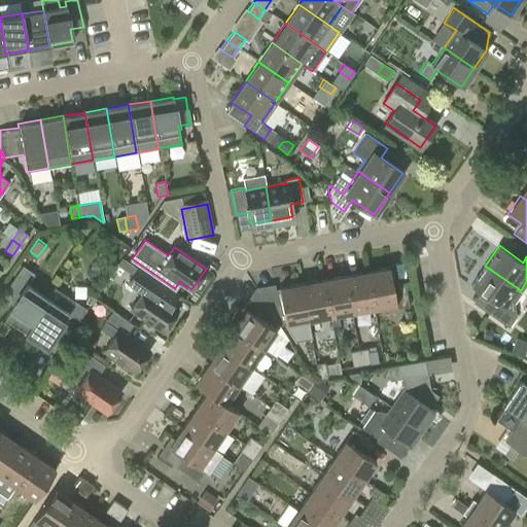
[(116,265),(132,276),(137,268),(121,257),(116,265)]
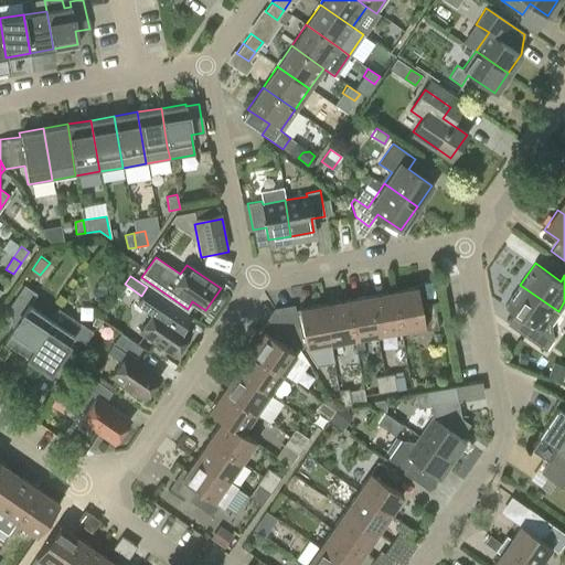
[(3,340),(27,355),(50,319),(29,305),(36,294),(23,285),(7,309),(19,317),(3,340)]
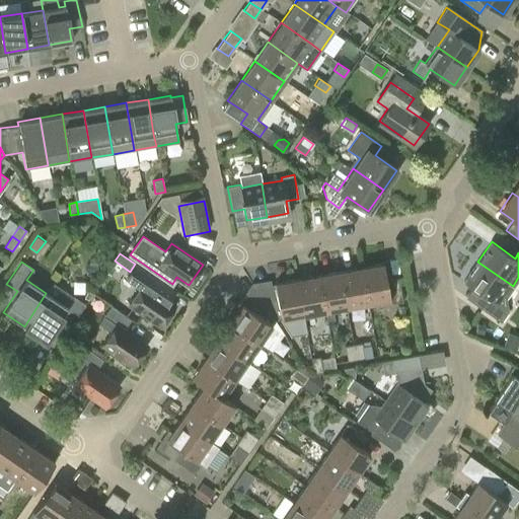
[(506,297),(513,286),(477,262),(463,281),(488,298),(480,308),(501,322),(508,312),(506,297)]
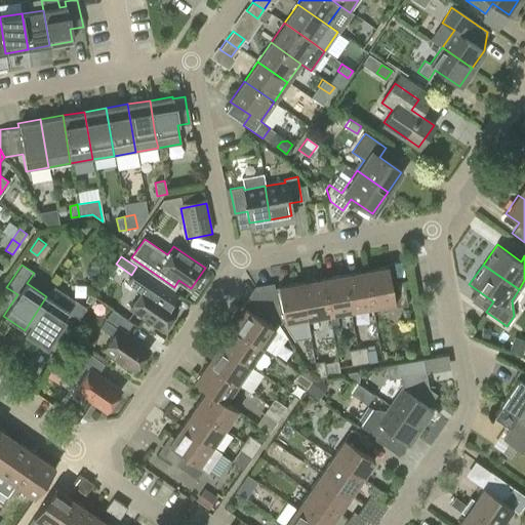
[(176,309),(168,304),(174,293),(160,283),(136,267),(131,275),(127,282),(140,291),(130,308),(162,330),(176,309)]
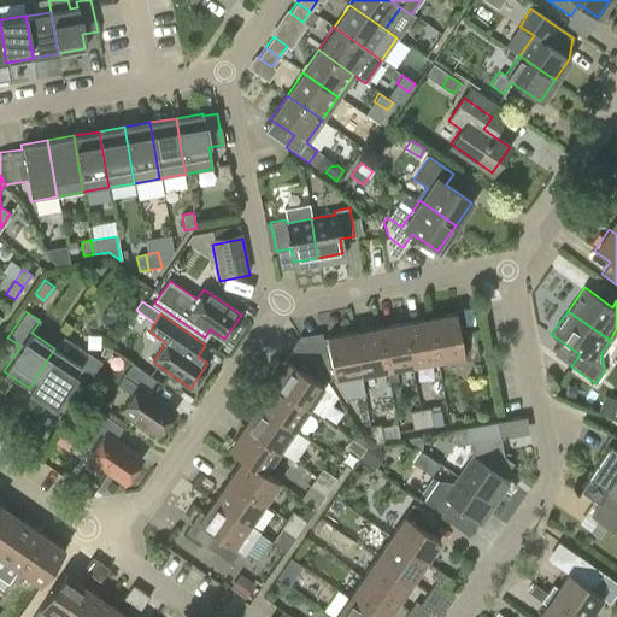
[(456,313),(429,318),(436,362),(462,357),(463,362),(479,359),(472,330),(459,333),(456,313)]
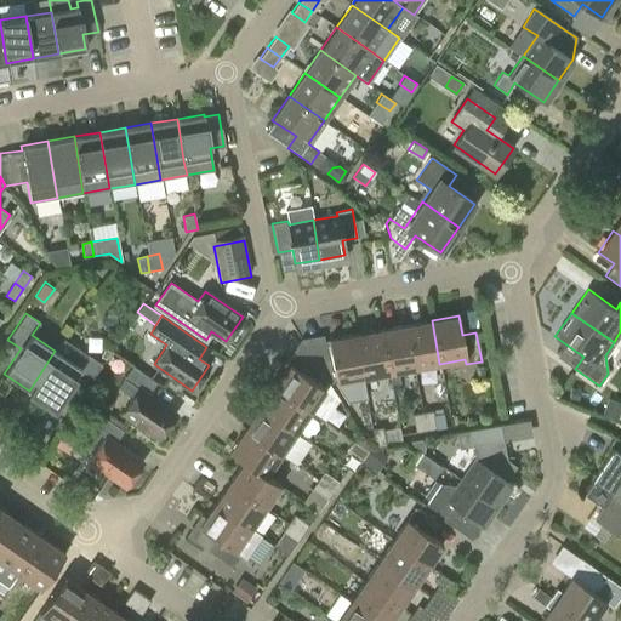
[(406,325),(414,368),(439,364),(432,320),(406,325)]
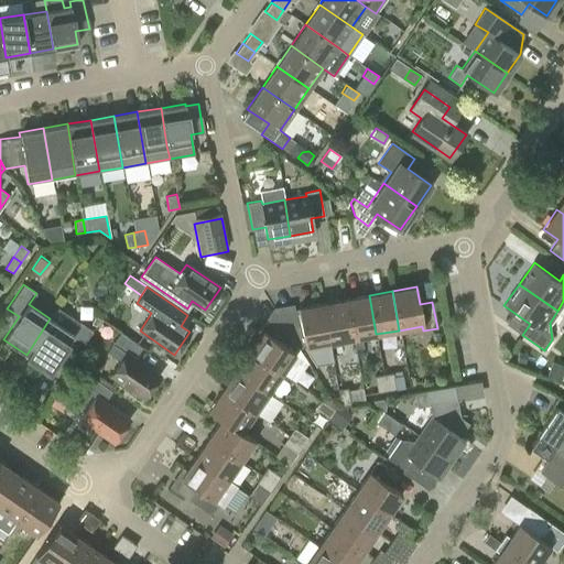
[(376,334),(369,295),(345,300),(353,338),(355,348),(362,347),(360,337),(376,334)]
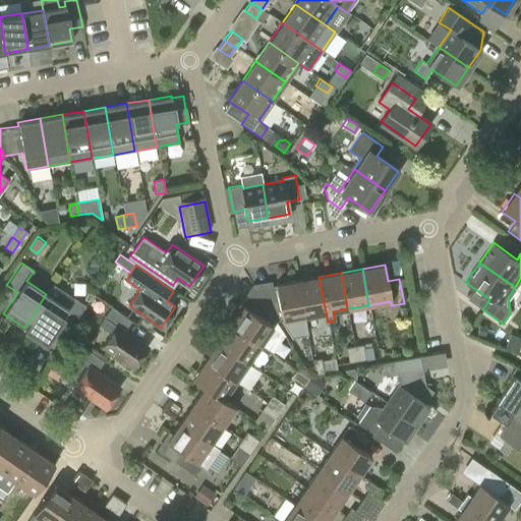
[(297,281),(303,316),(326,312),(319,277),(297,281)]
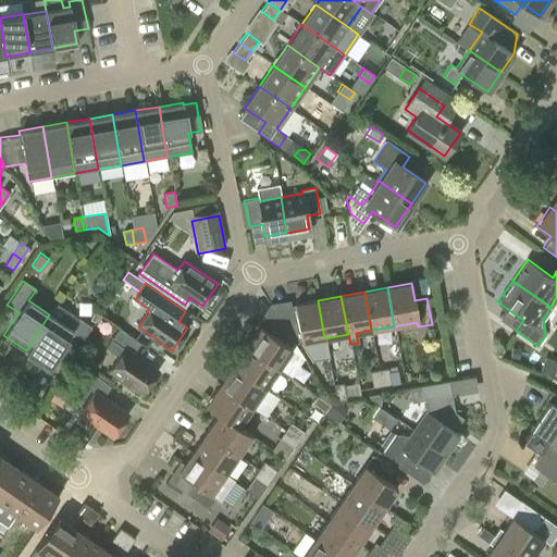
[(284,326),(295,344),(324,338),(318,300),(294,305),(297,324),(284,326)]
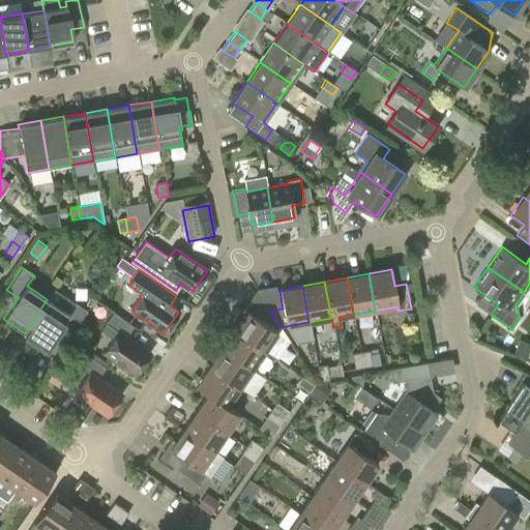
[(54,289),(47,299),(25,333),(46,348),(60,326),(71,333),(67,339),(78,345),(83,337),(72,331),(87,311),(84,308),(89,301),(80,295),(75,302),(54,289)]
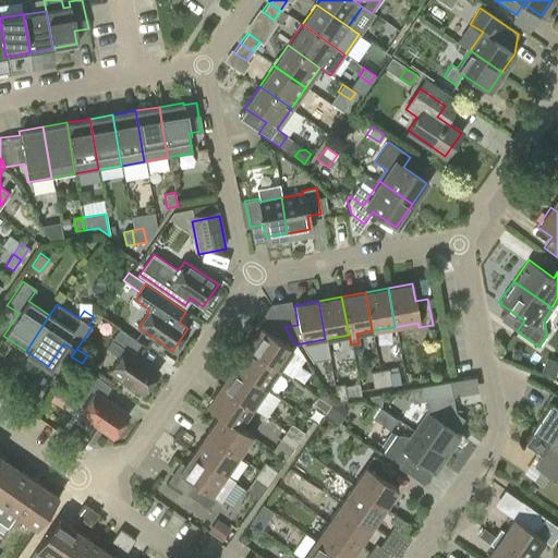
[(246,348),(278,370),(295,344),(284,327),(277,339),(261,328),(246,348)]
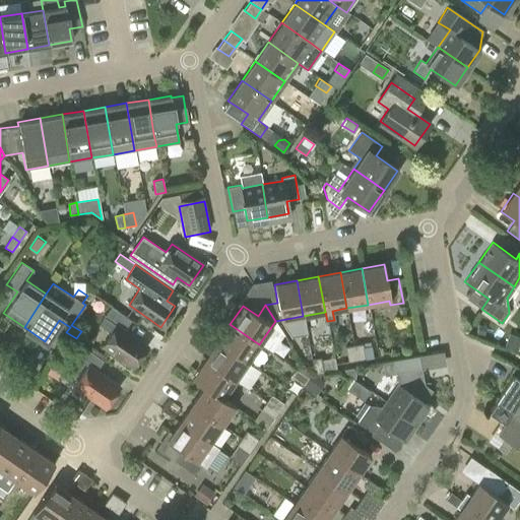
[(111,307),(99,324),(111,332),(102,345),(133,367),(147,346),(124,330),(131,320),(111,307)]
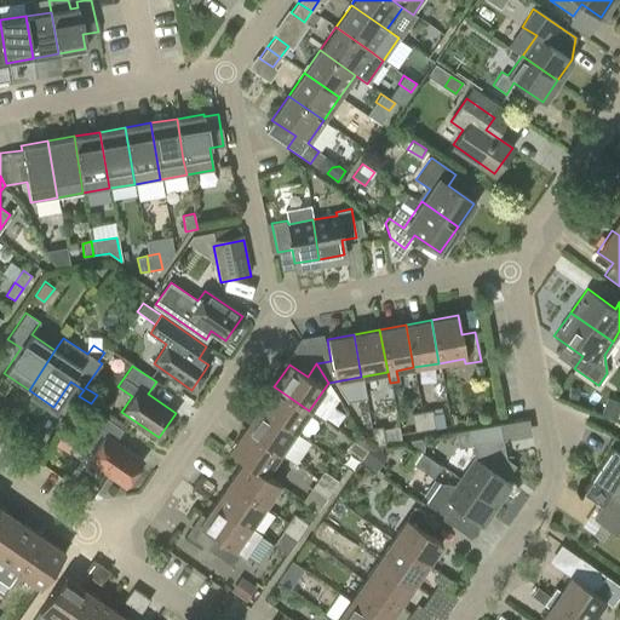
[(258,408),(294,432),(309,411),(274,386),(258,408)]
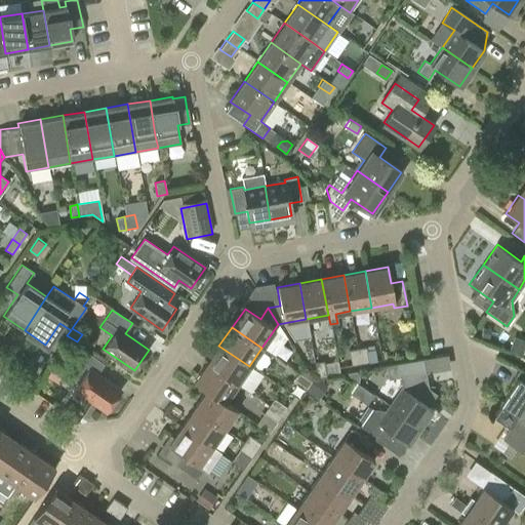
[(521,354),(524,341),(513,337),(509,350),(521,354)]
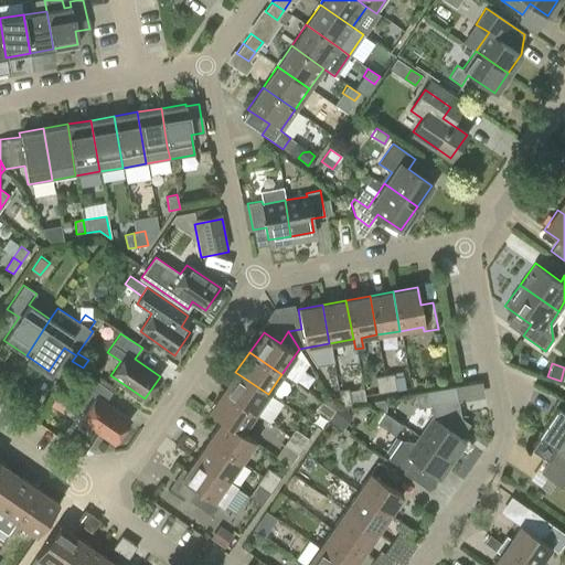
[(268,394),(235,372),(222,391),(255,413),(268,394)]
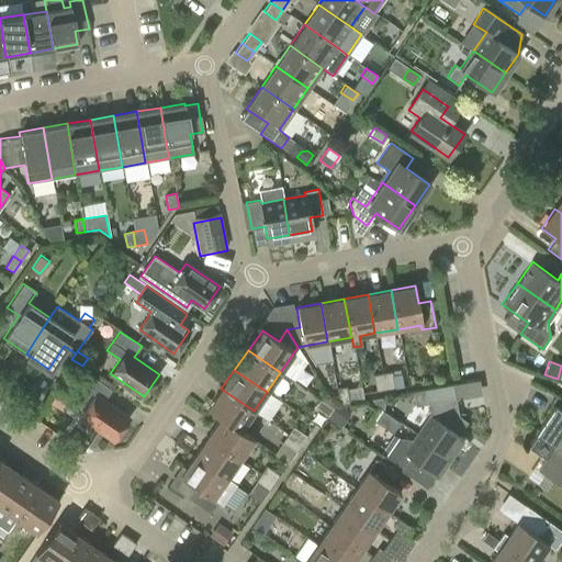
[(382,373),(385,390),(394,388),(391,372),(382,373)]
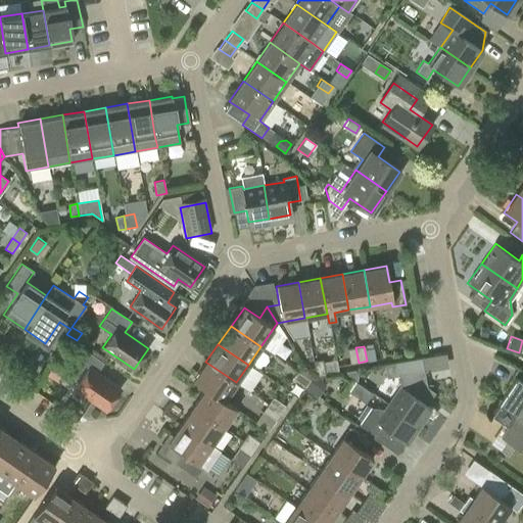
[(359,363),(355,347),(346,349),(349,365),(359,363)]
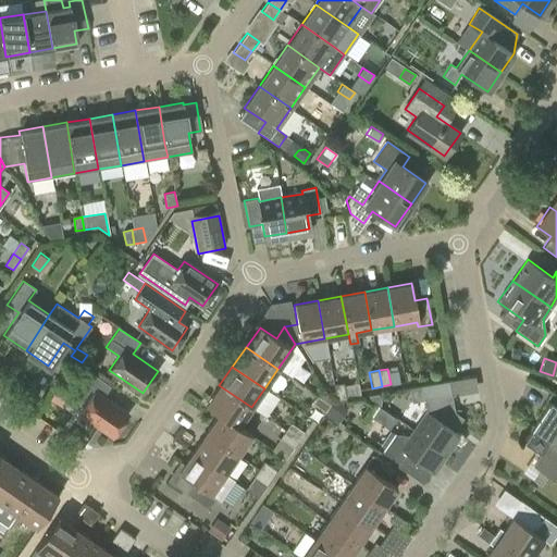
[(110,386),(88,372),(81,383),(94,392),(79,413),(113,436),(127,415),(102,397),(110,386)]
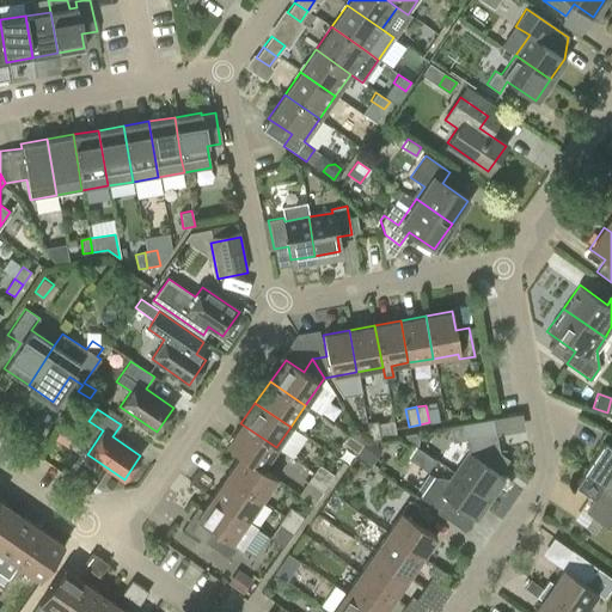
[(501,460),(496,434),(524,430),(521,414),(450,426),(452,441),(466,439),(469,451),(454,471),(490,496),(503,476),(499,472),(506,464),(501,460)]
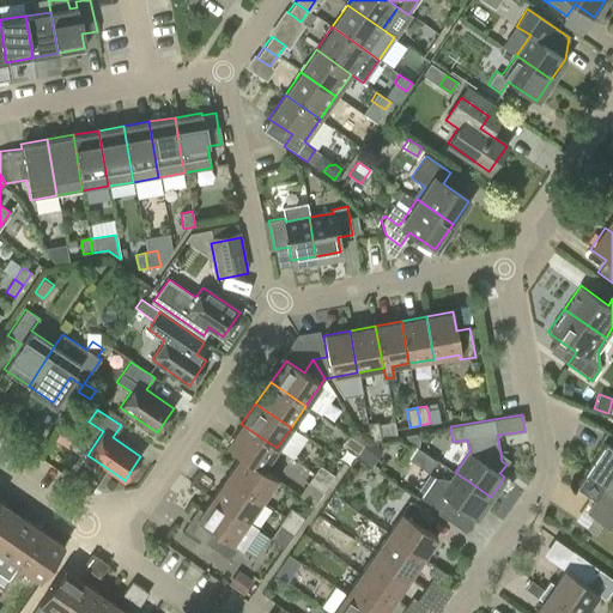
[(381,439),(377,422),(366,424),(370,441),(381,439)]
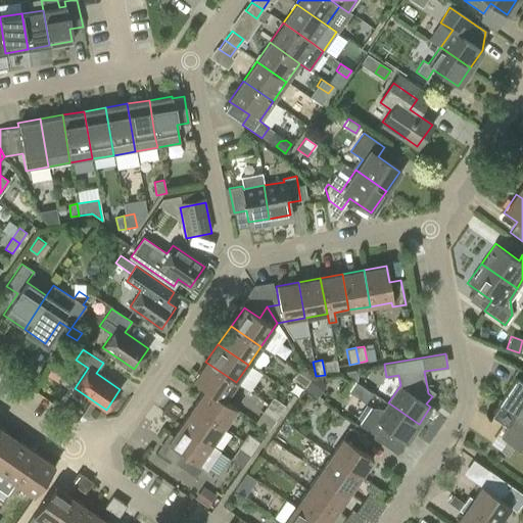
[(205,388),(224,400),(236,382),(205,362),(193,380),(205,388)]
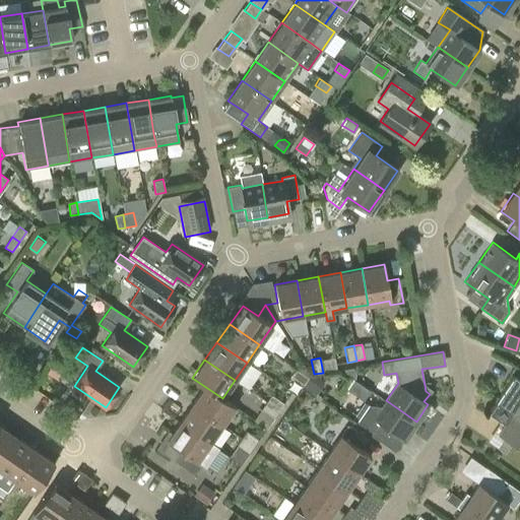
[(301,363),(296,370),(308,378),(310,375),(301,363)]
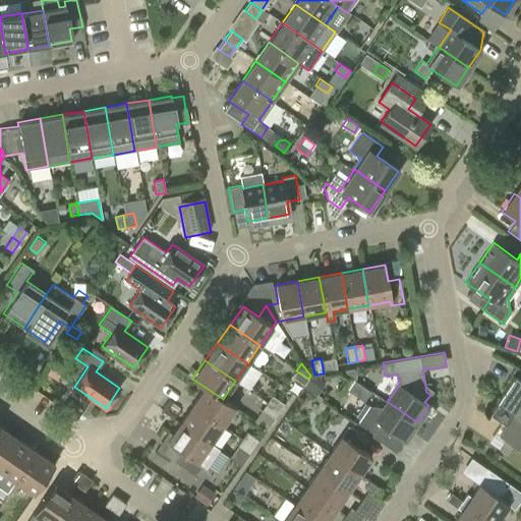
[(356,374),(357,367),(344,369),(345,372),(353,378),(356,374)]
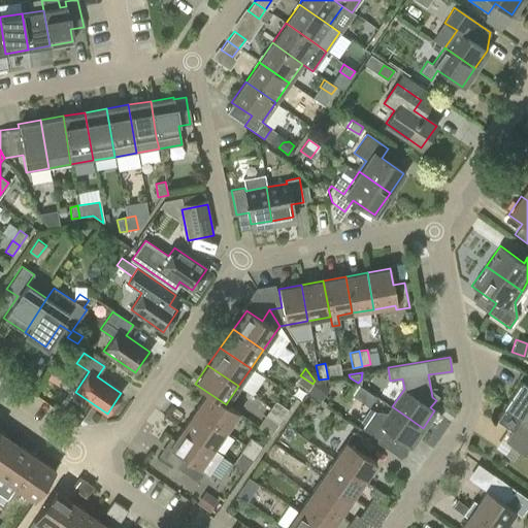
[(307,391),(312,384),(300,375),(295,383),(307,391)]
